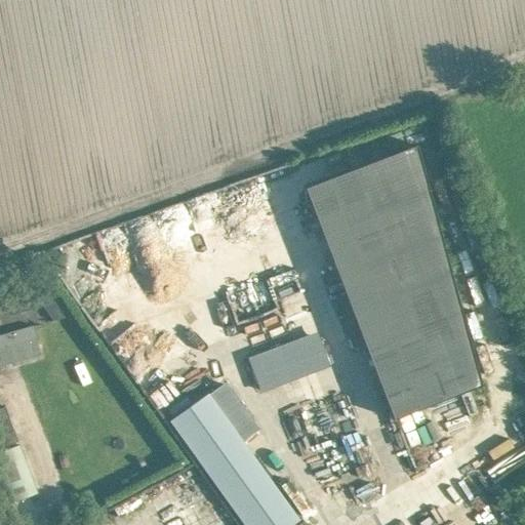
[(395,418),(482,385),(417,145),(307,188),(395,418)]
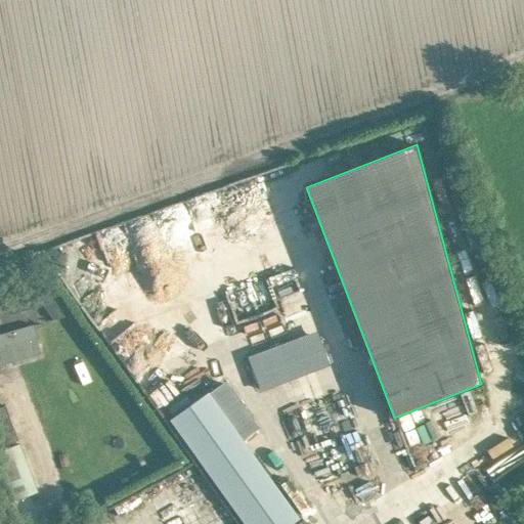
[(48,280),(3,293),(8,314),(43,305),(54,319),(72,314),(48,280)]
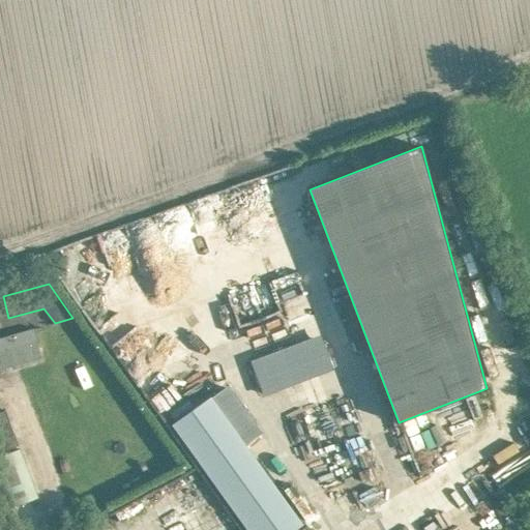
[(314,306),(300,311),(310,341),(324,336),(314,306)]
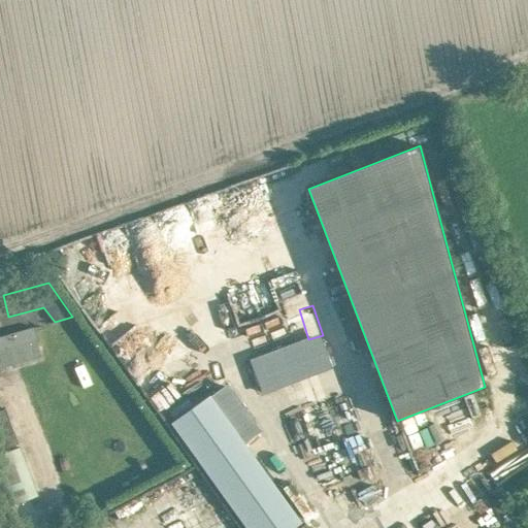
[(242,308),(244,325),(264,323),(262,306),(242,308)]
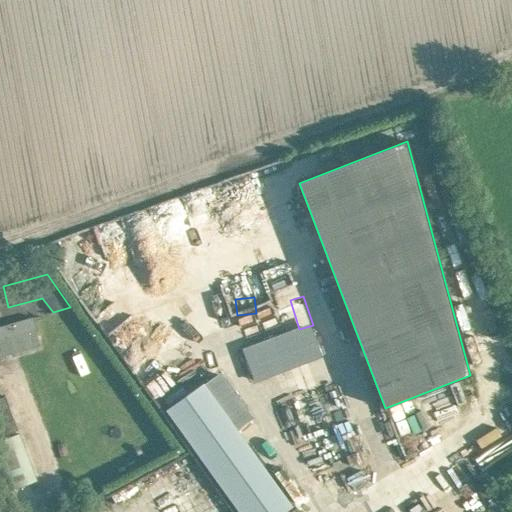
[(267,333),(274,333),(274,321),(262,322),(262,315),(253,315),(254,353),(267,353),(267,333)]
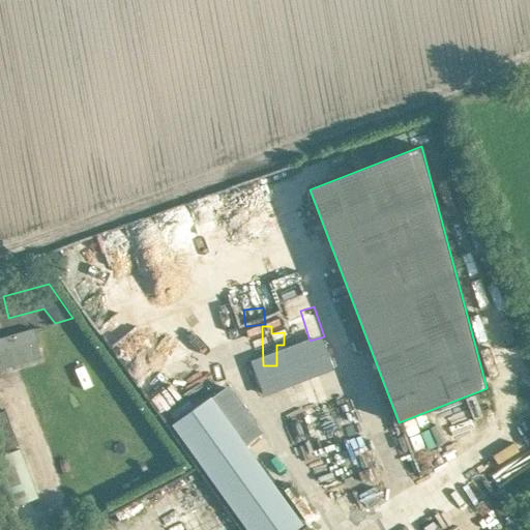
[(0,371),(41,359),(36,343),(37,343),(33,328),(0,337),(0,371)]
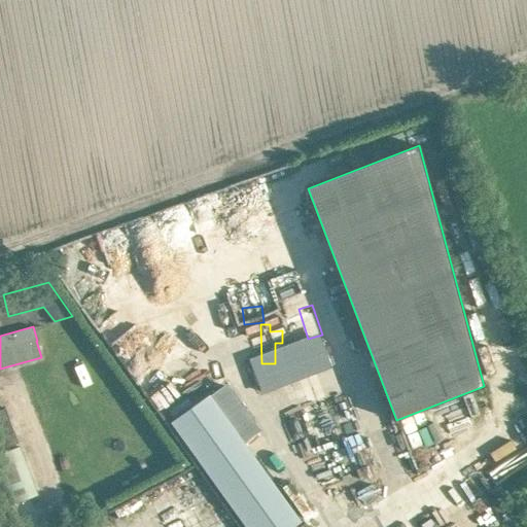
[(235,345),(244,366),(262,358),(253,337),(235,345)]
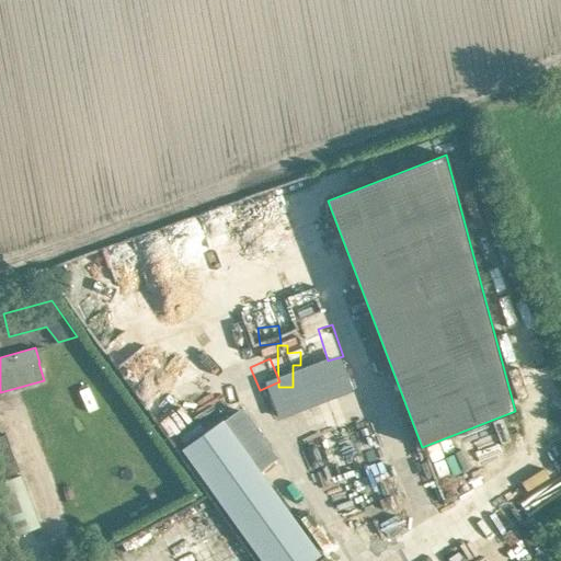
[(296,379),(301,396),(324,389),(319,373),(296,379)]
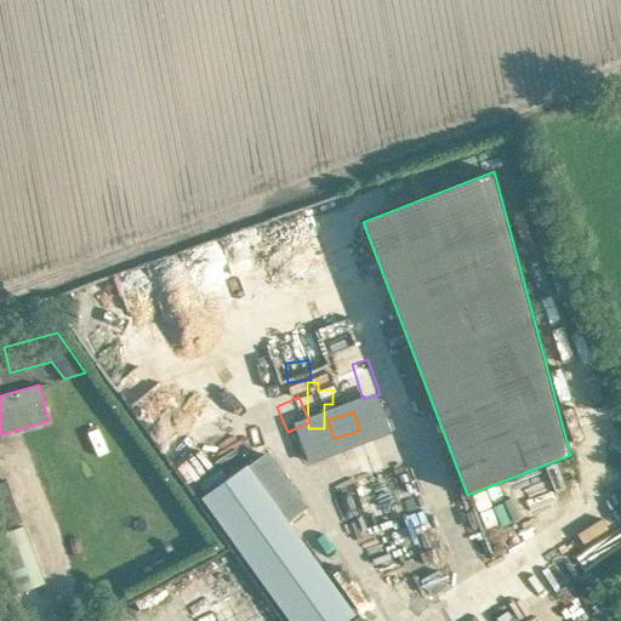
[(306,456),(322,453),(315,423),(300,427),(306,456)]
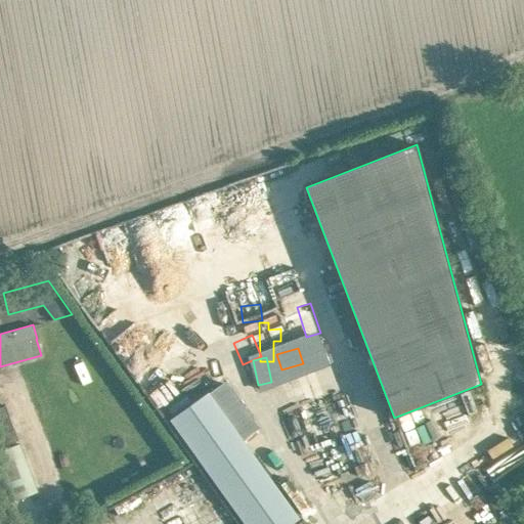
[(187,390),(202,381),(197,373),(182,382),(187,390)]
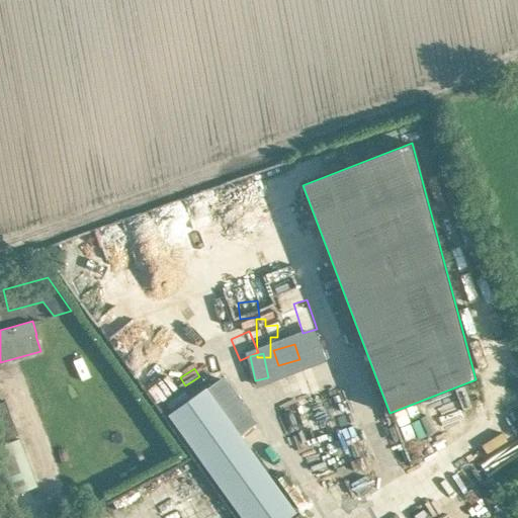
[(244,517),(285,517),(292,513),(203,390),(170,414),(244,517)]
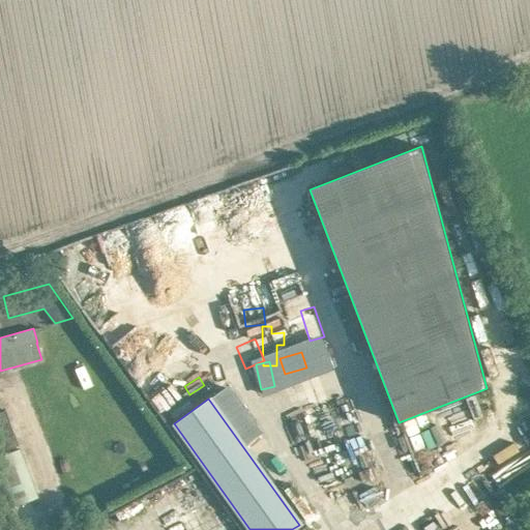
[(5,410),(0,412),(0,451),(18,445),(5,410)]
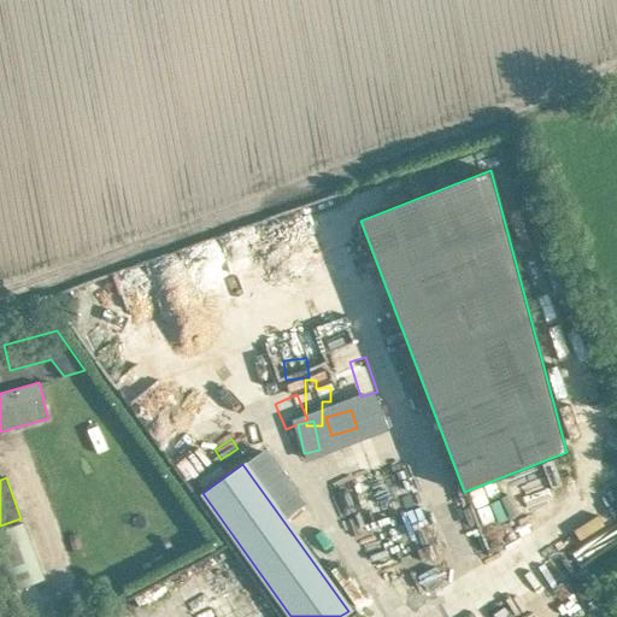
[(589,519),(613,503),(607,494),(585,511),(589,519)]
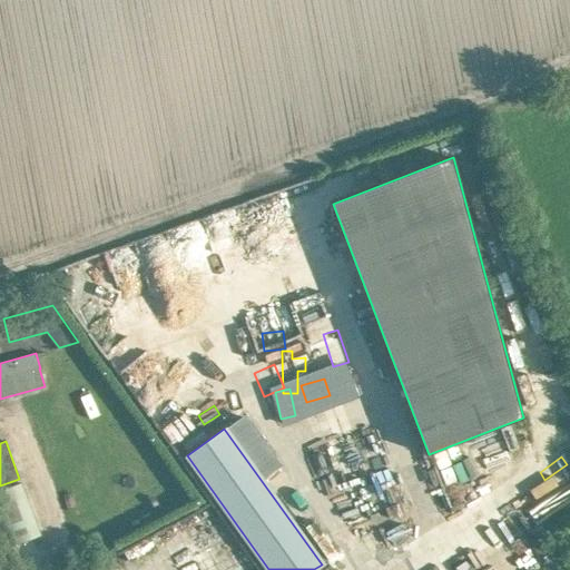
[(21,483),(0,491),(0,530),(7,548),(41,536),(21,483)]
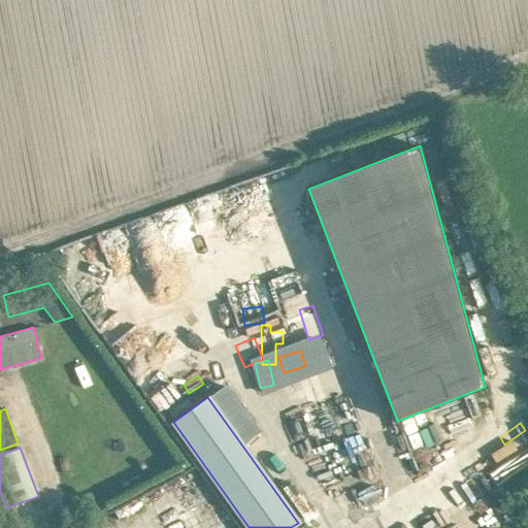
[(383,460),(360,465),(366,490),(389,485),(383,460)]
